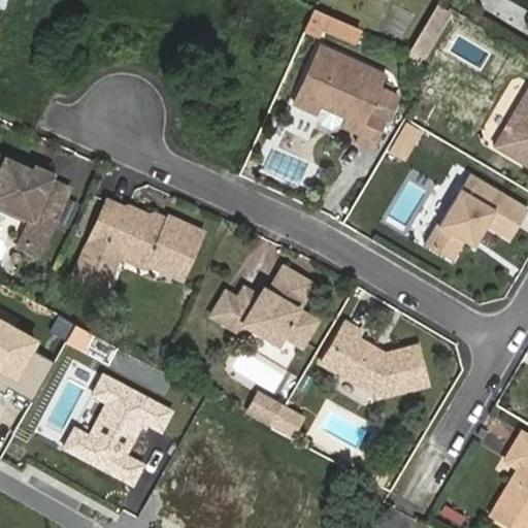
[(452,6),(441,0),(437,0),(425,20),(438,28),(452,6)]
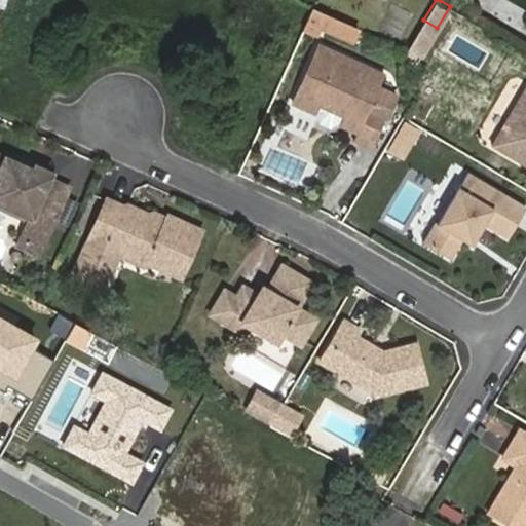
[(525,0),(510,0),(525,9),(525,0)]
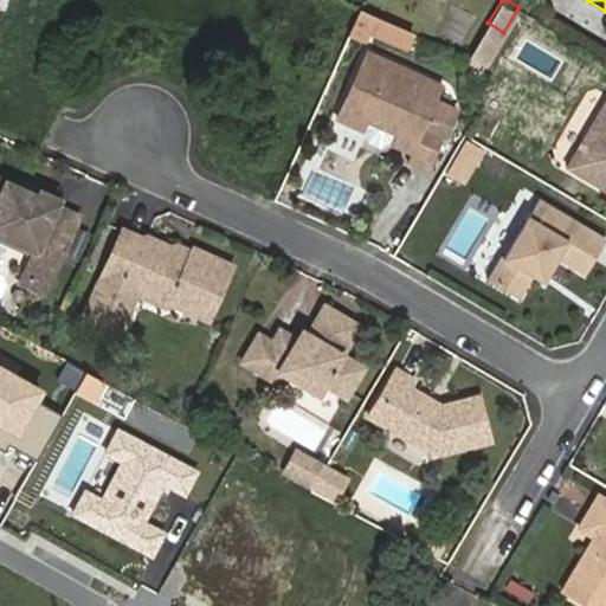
[(374,17),(360,12),(349,34),(365,40),(368,31),(403,44),(407,31),(374,17)]
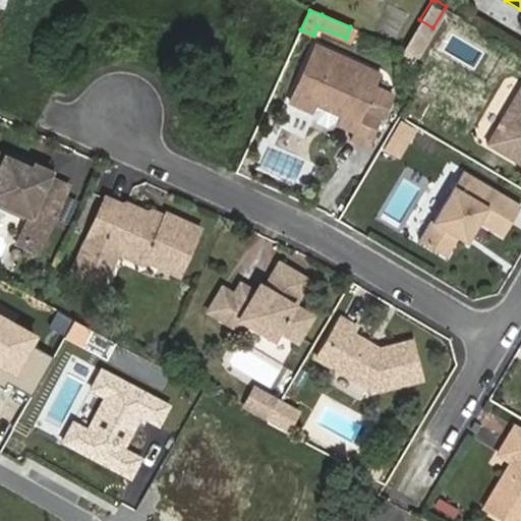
[(417,57),(432,27),(419,19),(402,48),(417,57)]
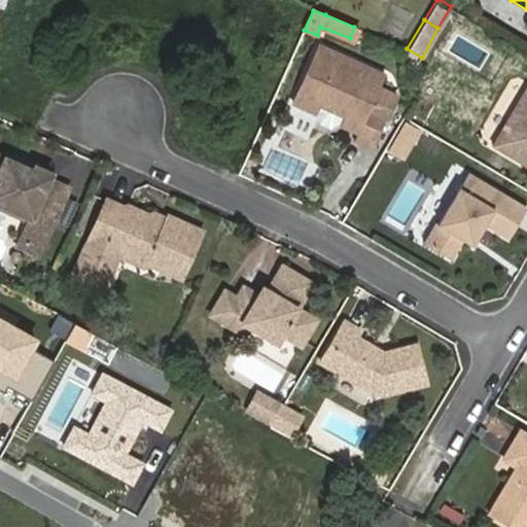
[(385,76),(321,47),(294,107),(318,117),(322,109),(342,117),(338,127),(356,135),(353,142),(372,150),(396,98),(380,90),(385,76)]
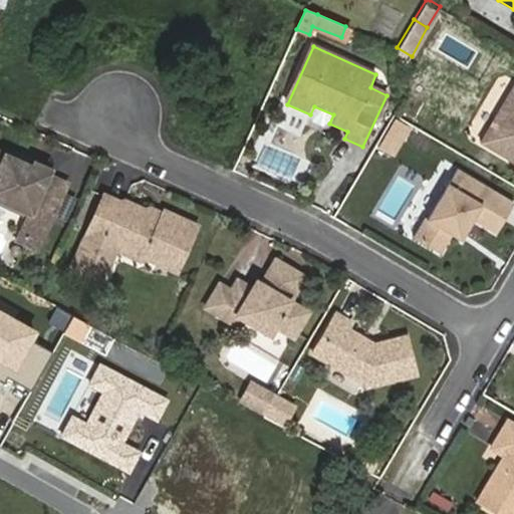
[(513,88),(479,145),(513,165),(513,88)]
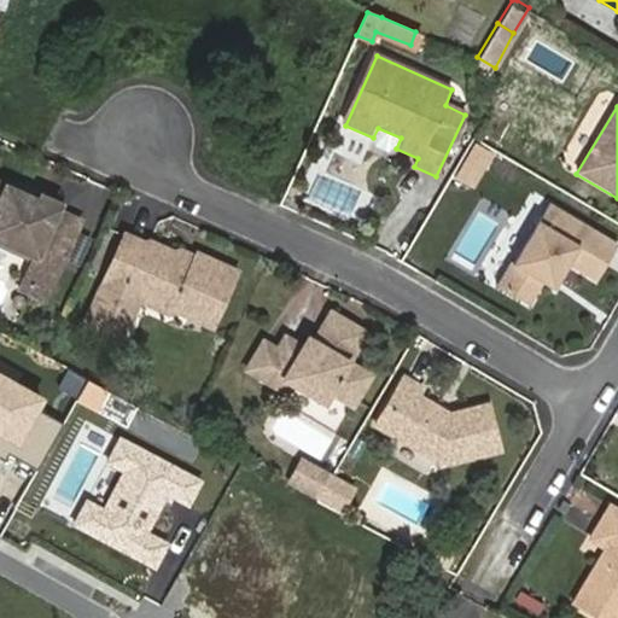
[(467,179),(476,165),(466,159),(458,173),(467,179)]
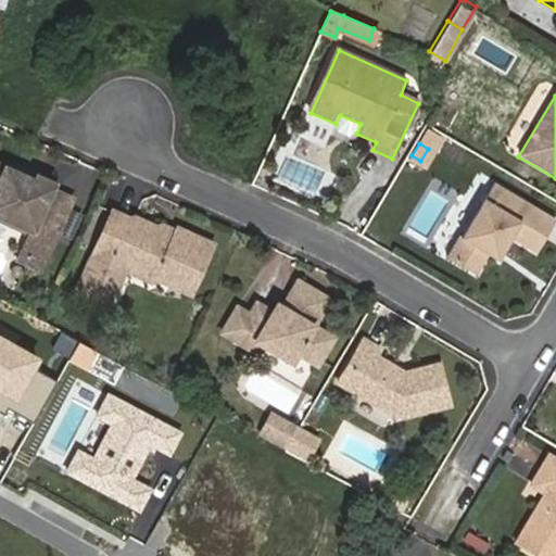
[(53,181),(37,174),(34,179),(23,175),(22,166),(13,162),(5,167),(0,164),(0,210),(34,226),(29,236),(24,248),(46,258),(74,200),(51,189),(53,181)]
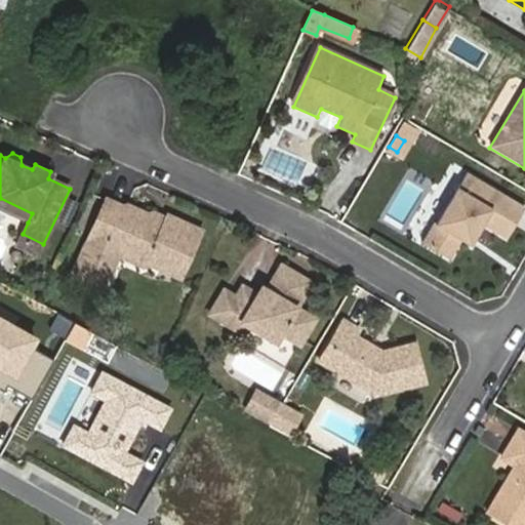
[(32,169),(35,164),(21,157),(22,165),(32,169)]
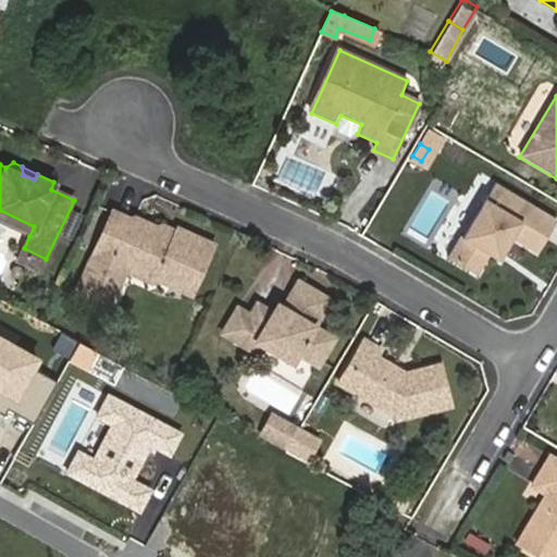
[(543,235),(547,237),(556,221),(497,187),(463,243),(460,240),(448,259),(471,273),(484,255),(490,258),(499,264),(515,239),(532,251),(543,235)]
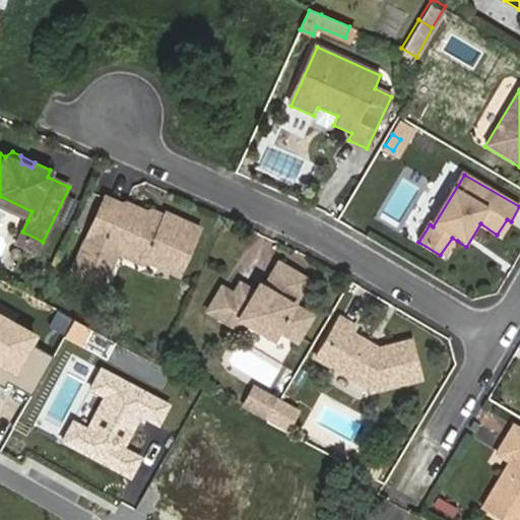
[(0,206),(27,220),(31,211),(0,196),(0,206)]
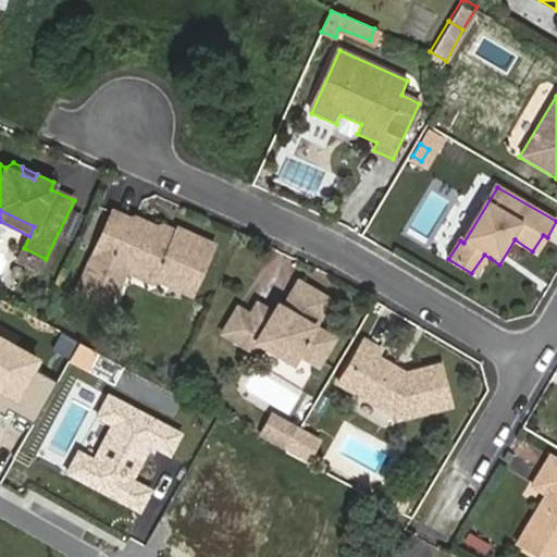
[(175,234),(161,227),(136,217),(134,221),(114,212),(95,256),(78,292),(109,306),(126,270),(144,260),(161,268),(163,279),(193,292),(214,244),(178,227),(177,230),(175,234)]
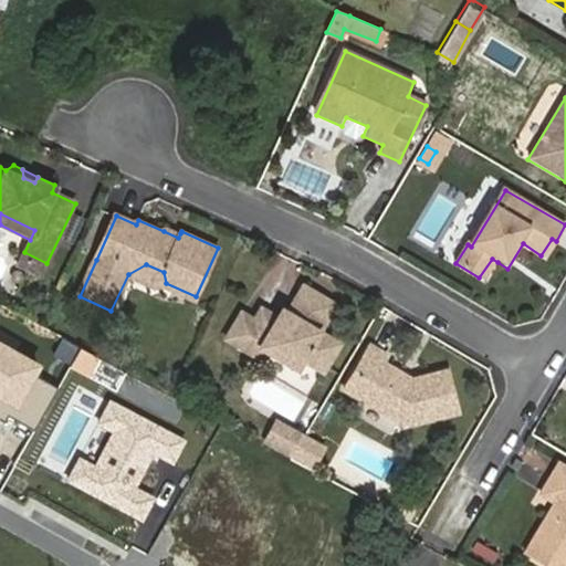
[(167,227),(164,231),(178,238),(180,233),(167,227)]
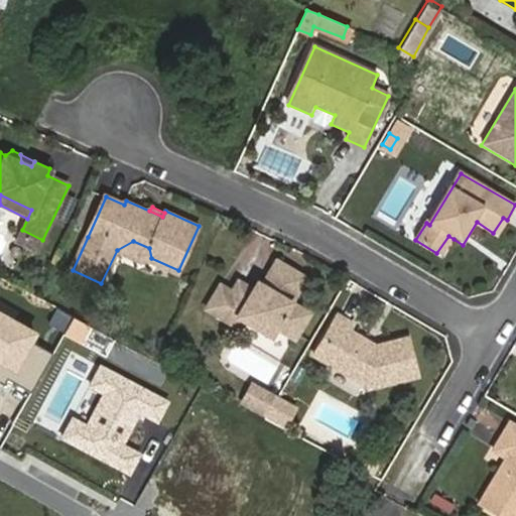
[(498,235),(507,220),(503,218),(493,233),(498,235)]
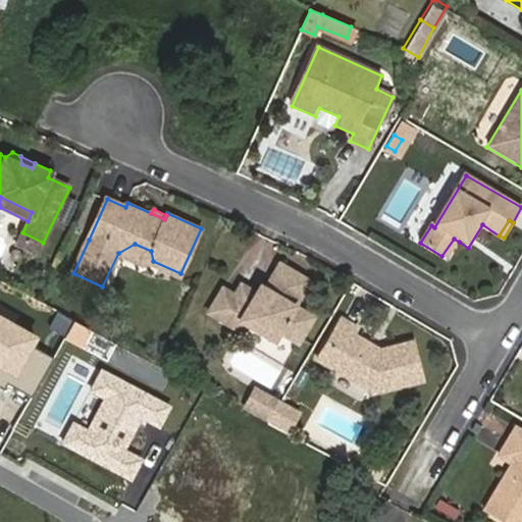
[(38,252),(43,243),(22,232),(17,242),(38,252)]
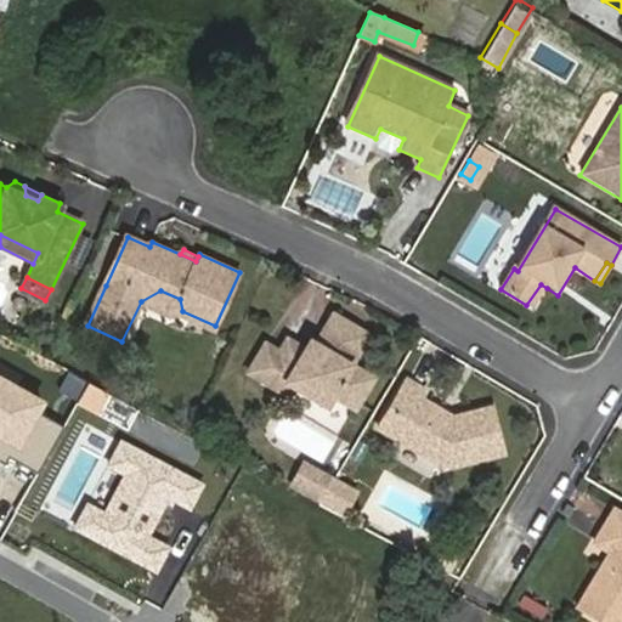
[(532,310),(547,288),(541,284),(526,305),(532,310)]
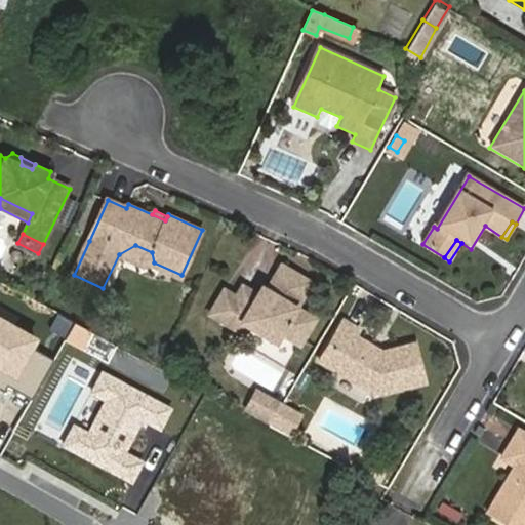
[(146,267),(154,263),(152,252),(135,245),(119,254),(146,267)]
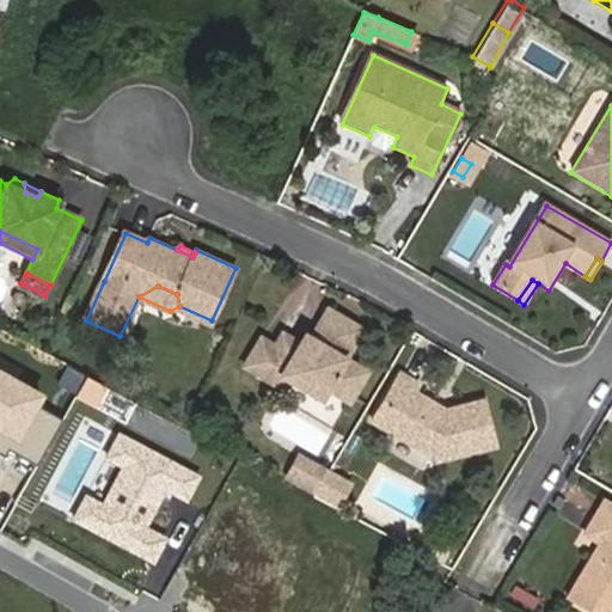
[(275,344),(258,374),(286,390),(291,380),(325,399),(332,386),(355,399),(371,371),(349,359),(367,328),(330,307),(312,338),(314,341),(310,349),(300,343),(282,334),(275,344)]
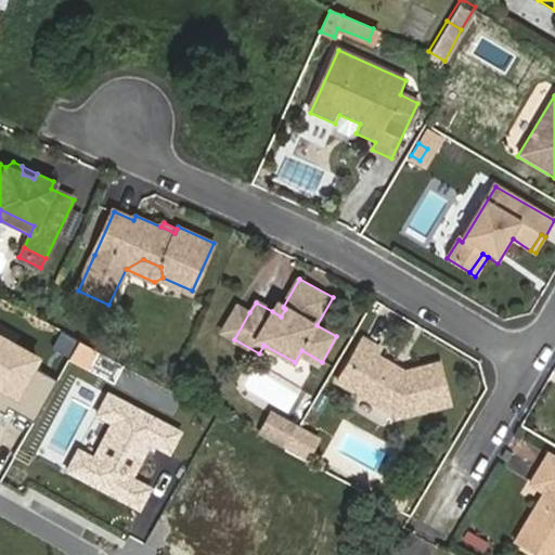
[(276,304),(272,311),(281,317),(285,309),(283,307),(276,304)]
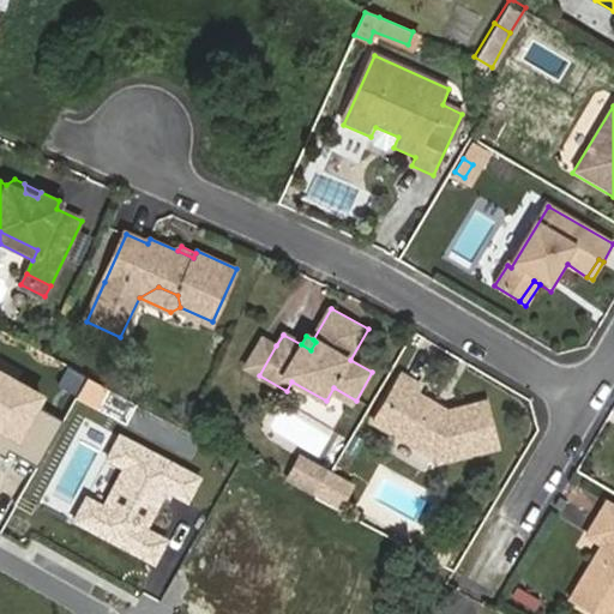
[(246,367),(259,375),(276,345),(264,338),(246,367)]
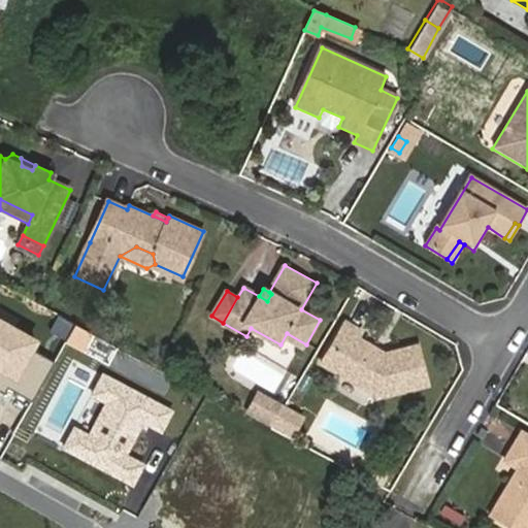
[(39,341),(0,320),(0,388),(34,407),(59,363),(34,350),(39,341)]
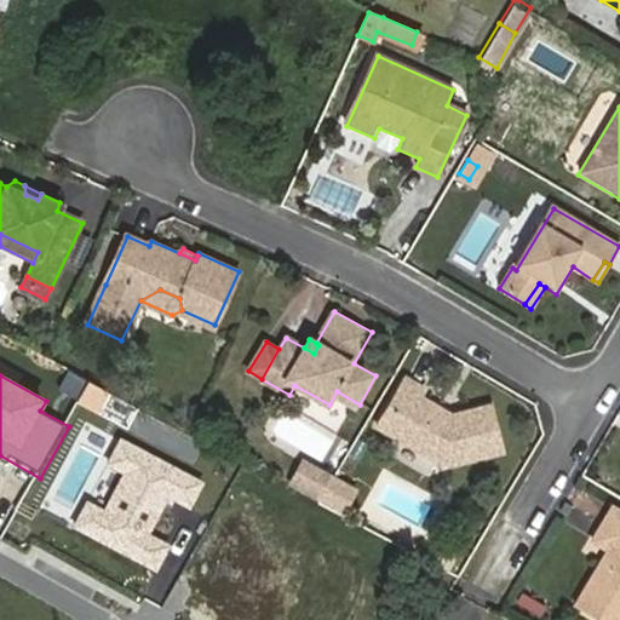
[(412,378),(407,386),(425,397),(431,388),(412,378)]
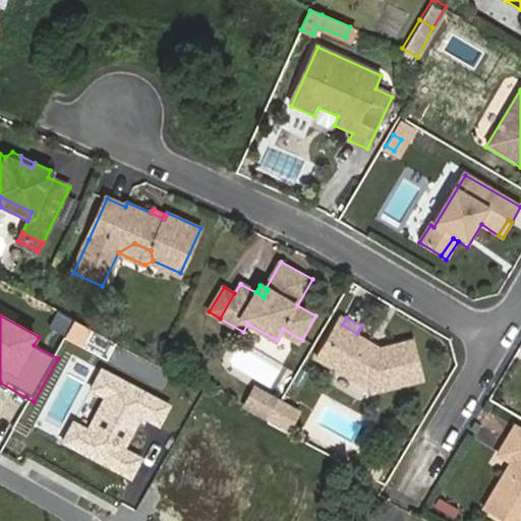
[(339,368),(362,383),(375,389),(423,379),(415,341),(383,349),(375,350),(370,348),(369,340),(357,334),(342,325),(322,358),(339,368)]
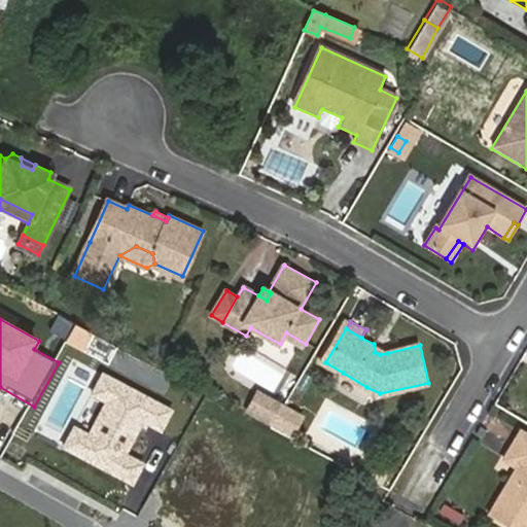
[(387,353),(374,344),(375,352),(380,354),(387,353)]
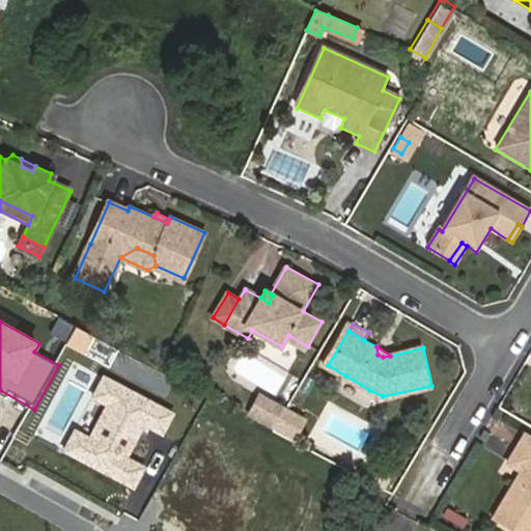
[(280,389),(285,369),(243,359),(238,378),(280,389)]
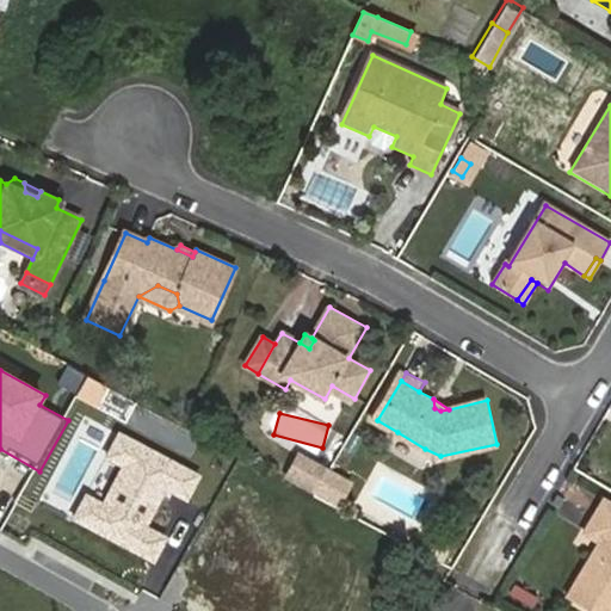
[(417,464),(425,449),(397,432),(389,448),(417,464)]
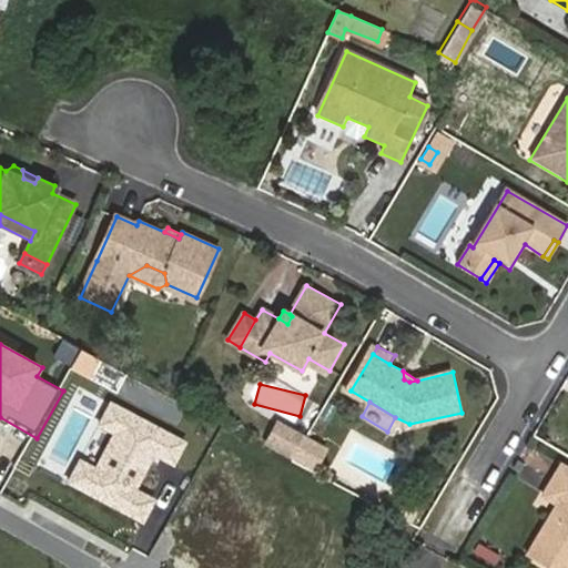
[(183,443),(109,405),(98,427),(109,433),(93,463),(82,457),(68,484),(142,523),(156,496),(141,488),(155,459),(171,467),(183,443)]
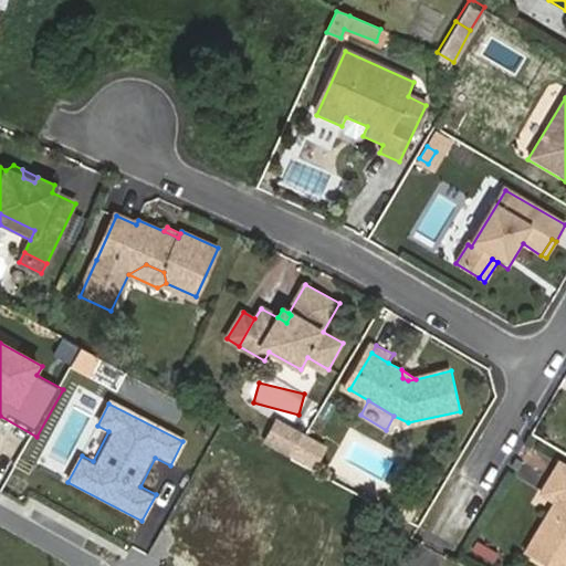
[(274,426),(263,443),(290,458),(300,441),(274,426)]
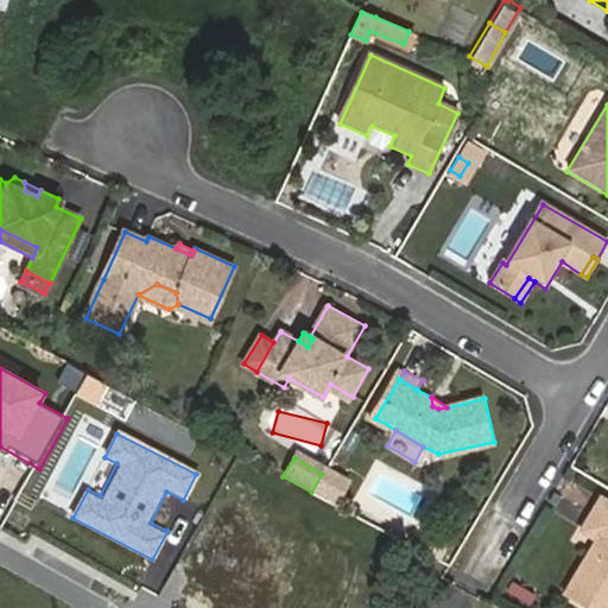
[(342,486),(322,474),(311,492),(333,502),(342,486)]
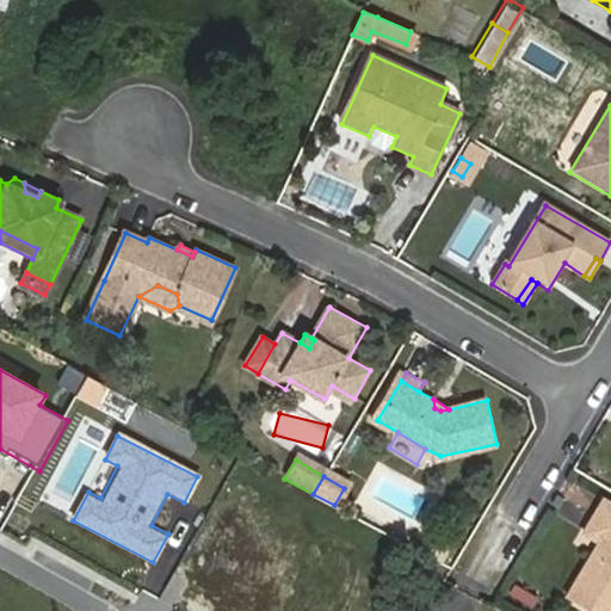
[(606,534),(602,541),(571,594),(602,610),(610,610),(610,501),(608,500),(594,522),(604,528),(606,534)]
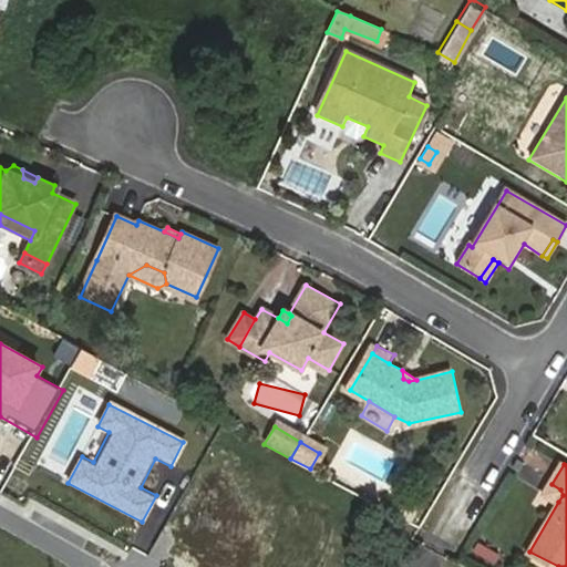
[(546,495),(558,502),(563,495),(560,490),(552,484),(546,495)]
